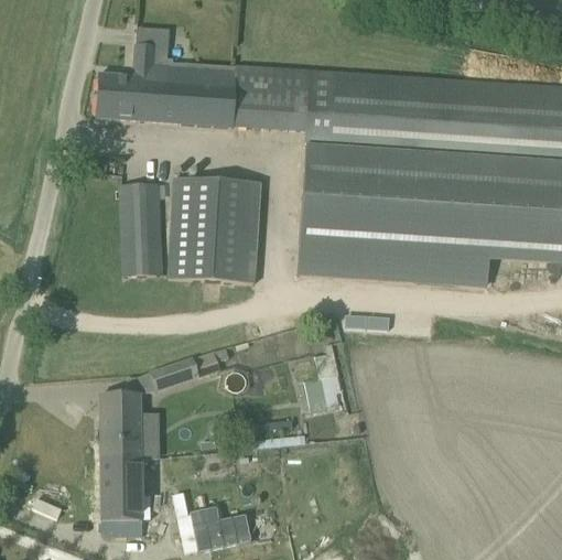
[(236,64),(231,127),(306,131),(298,270),(486,282),(488,254),(561,258),(561,84),(334,71),(336,32),(321,31),(322,0),(233,0),(228,64),(236,64)]
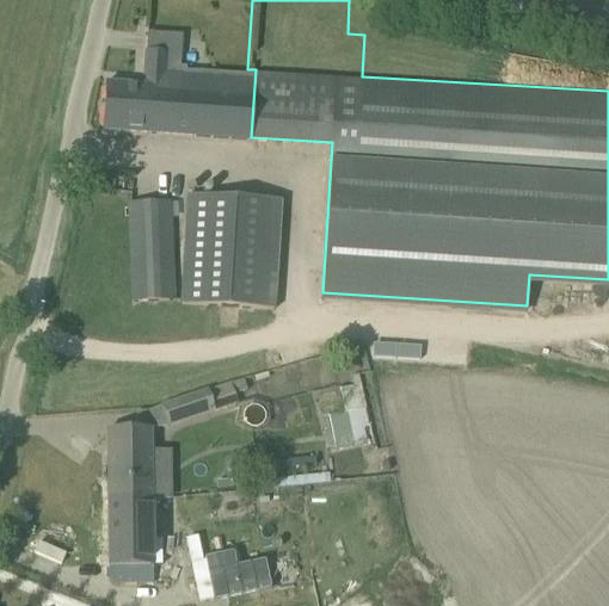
[(145,81),(108,79),(104,127),(251,137),(256,69),(247,69),(182,65),(183,31),(149,29),(148,48),(147,48),(145,81)]
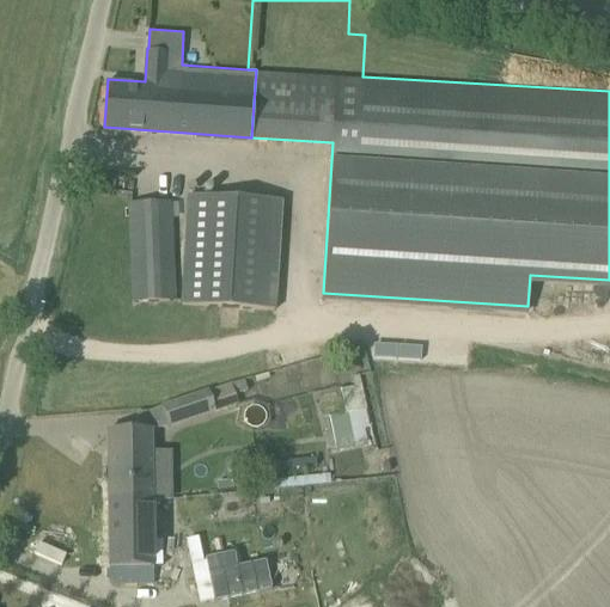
[(285,197),(133,188),(123,341),(181,344),(183,301),(276,308),(285,197)]
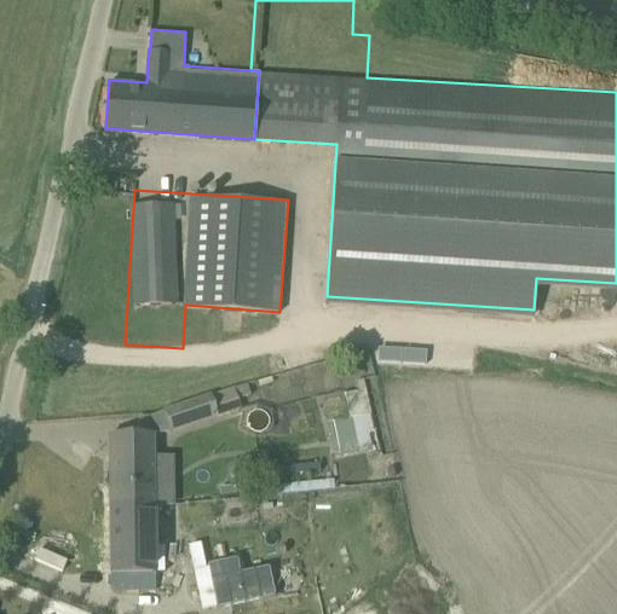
[(378,345),(376,359),(401,359),(401,346),(378,345)]
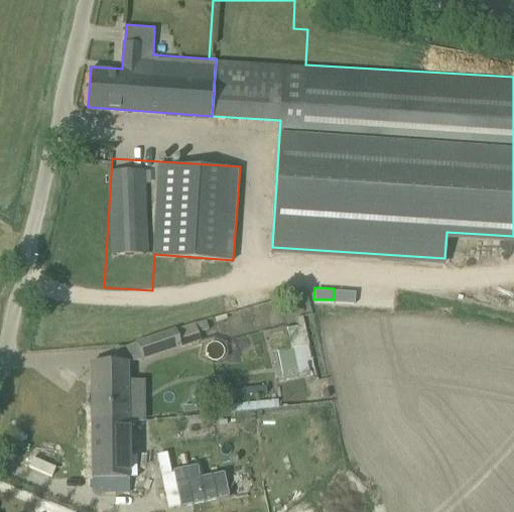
[(336,287),(335,299),(354,301),(355,288),(336,287)]
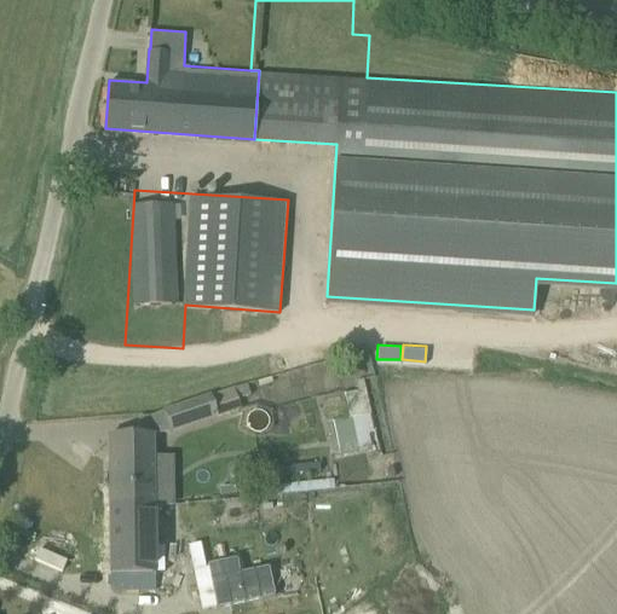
[(165,407),(172,429),(242,406),(235,384),(213,393),(212,391),(165,407)]
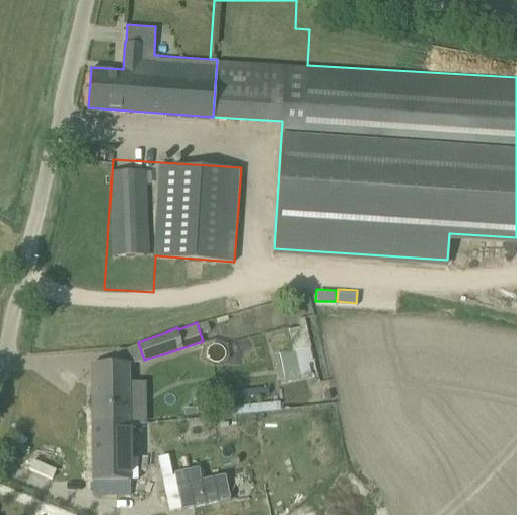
[(286,377),(316,370),(306,324),(283,329),(283,332),(277,334),(286,377)]
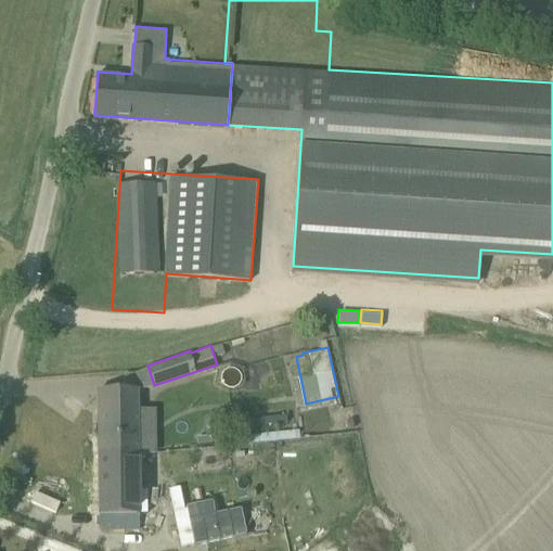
[(99,387),(100,451),(101,527),(140,526),(140,513),(154,513),(154,486),(140,486),(140,451),(157,451),(157,407),(140,407),(140,386),(99,387)]
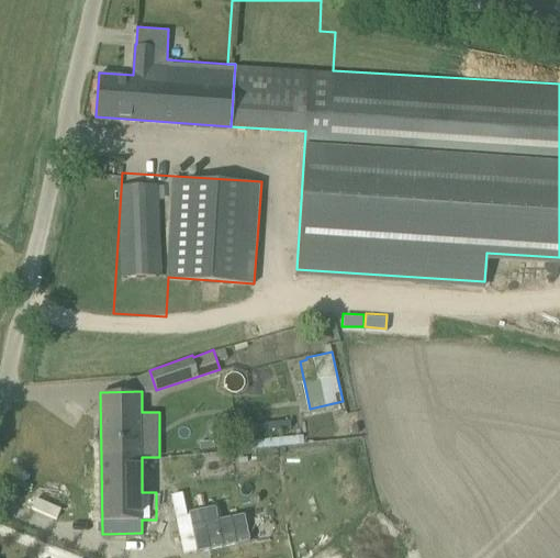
[(217,435),(209,436),(210,445),(219,444),(217,435)]
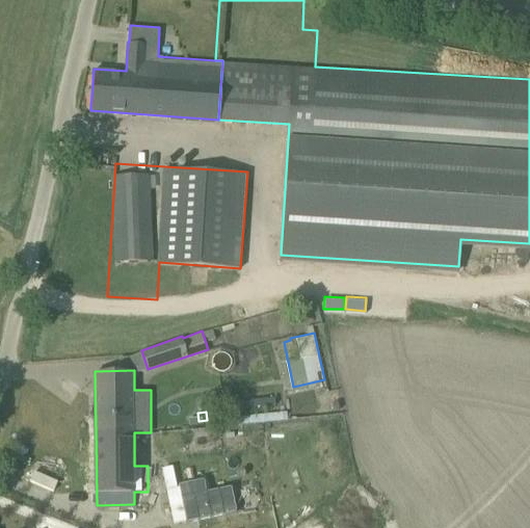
[(239,506),(233,481),(209,487),(205,474),(180,480),(189,519),(239,506)]
